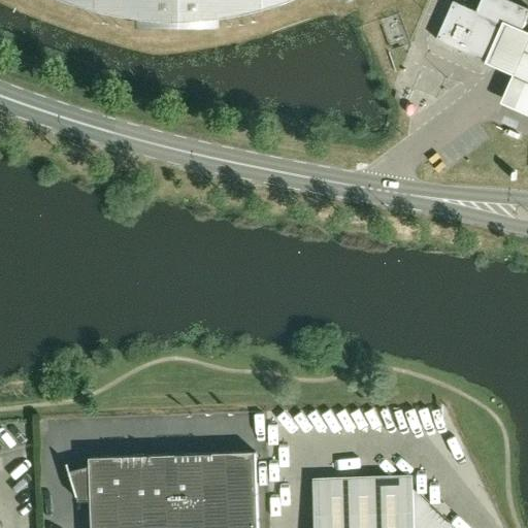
[(281,0),(67,0),(71,1),(93,7),(114,12),(133,15),(133,29),(217,29),(217,15),(237,12),(259,7),(279,0),(281,0)]
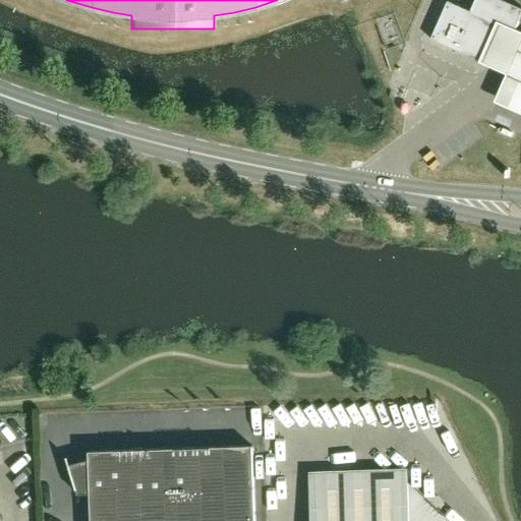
[(448,1),(431,39),(482,61),(500,22),(515,30),(519,18),(520,14),(520,8),(501,0),(477,0),(476,3),(472,12),(448,1)]
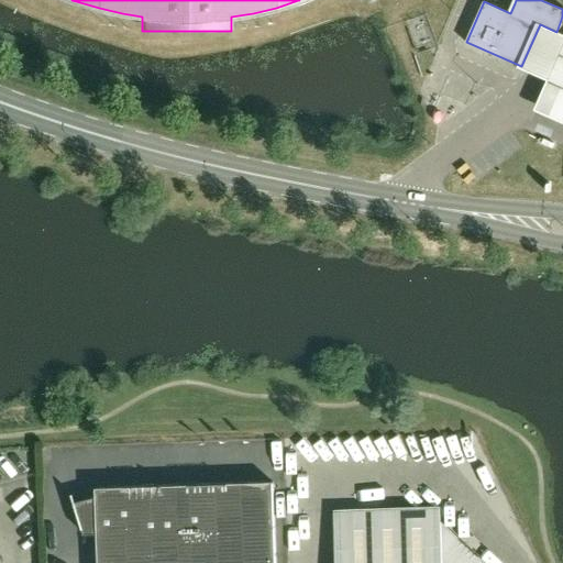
[(562,35),(556,32),(540,24),(521,66),(517,74),(548,88),(545,95),(536,116),(562,127),(562,35)]
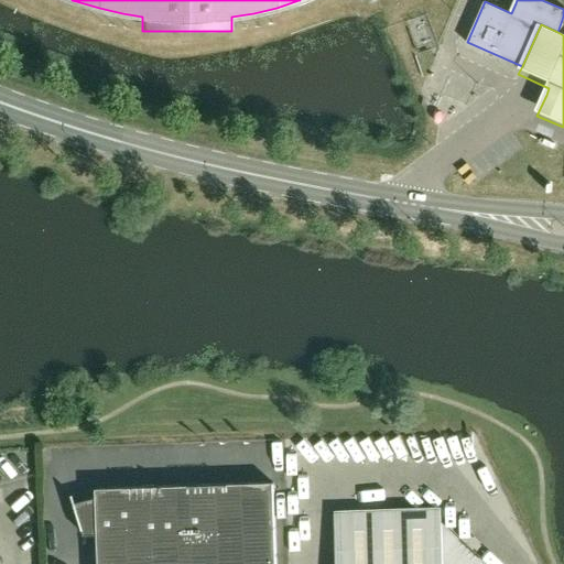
[(97,530),(98,563),(275,563),(273,483),(96,489),(73,496),(83,530),(97,530)]
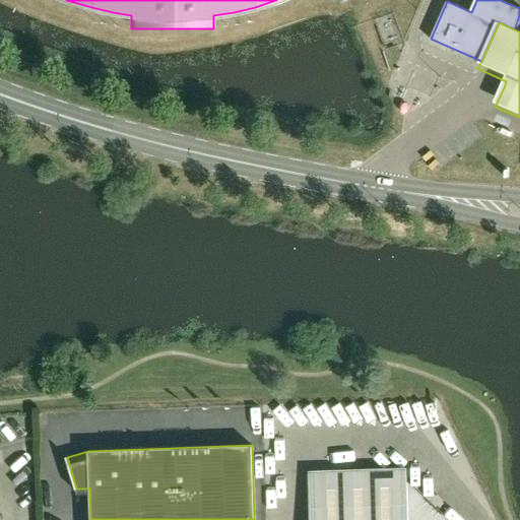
[(448,519),(407,481),(406,467),(308,471),(310,519),(448,519)]
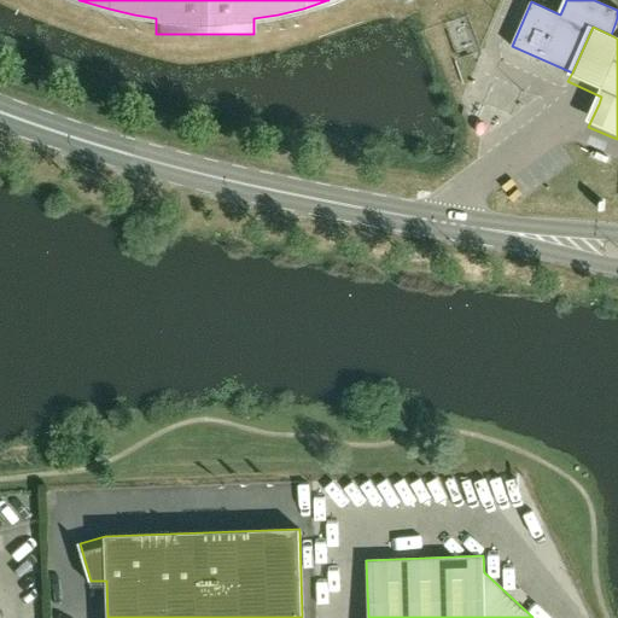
All buildings are outlined.
